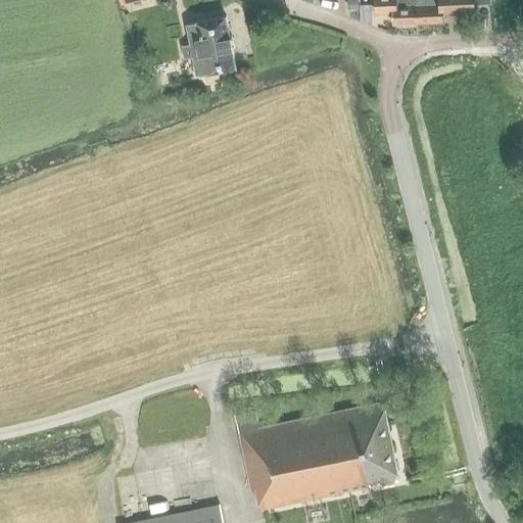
[(347,0),(348,8),(358,8),(357,0),(347,0)]
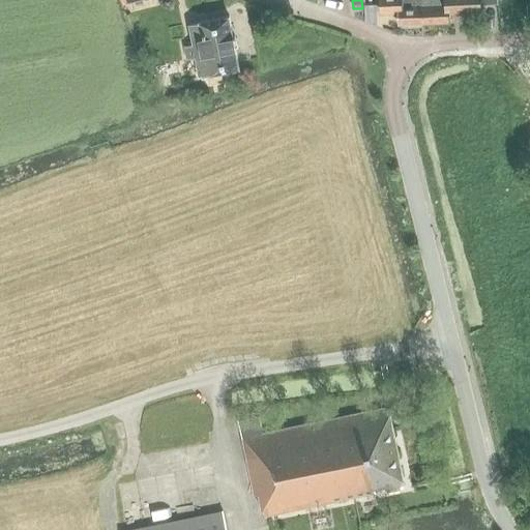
[(431,5),(430,0),(379,0),(380,13),(398,12),(398,24),(421,24),(421,5),(431,5)]
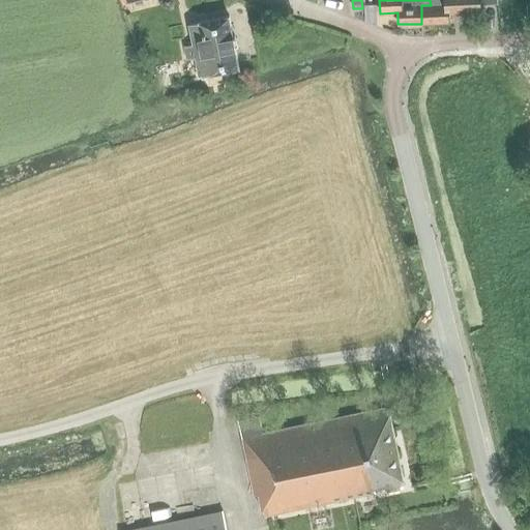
[(481,5),(498,4),(497,0),(430,0),(431,5),(421,5),(421,24),(449,23),(449,15),(481,13),(481,5)]
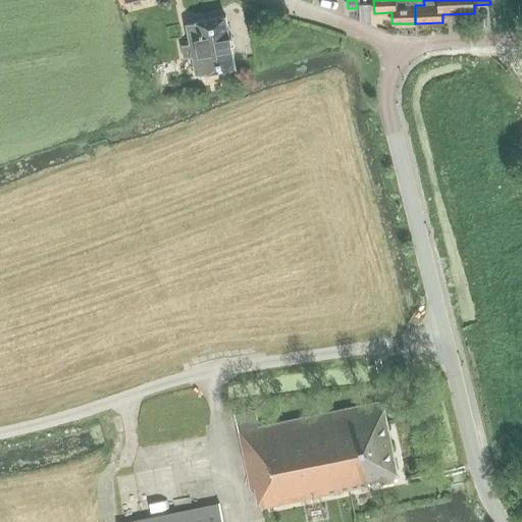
[(207,73),(236,67),(231,48),(232,47),(230,36),(229,36),(225,16),(197,21),(197,22),(187,24),(190,43),(179,46),(181,59),(193,57),(197,74),(207,72),(207,73)]
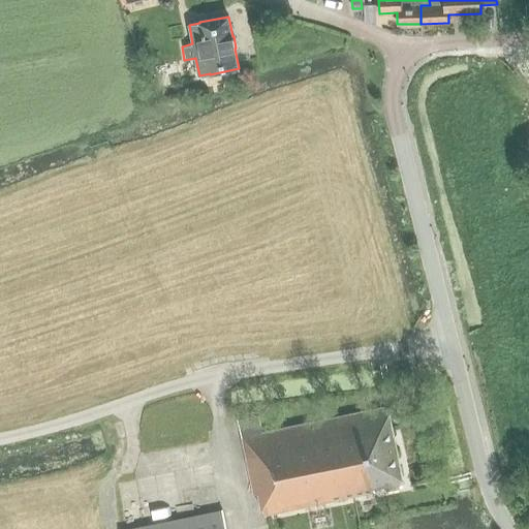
[(400,483),(403,481),(387,407),(261,433),(258,415),(238,419),(254,496),(258,495),(262,515),(375,492),(374,488),(384,486),(387,489),(398,487),(400,483)]
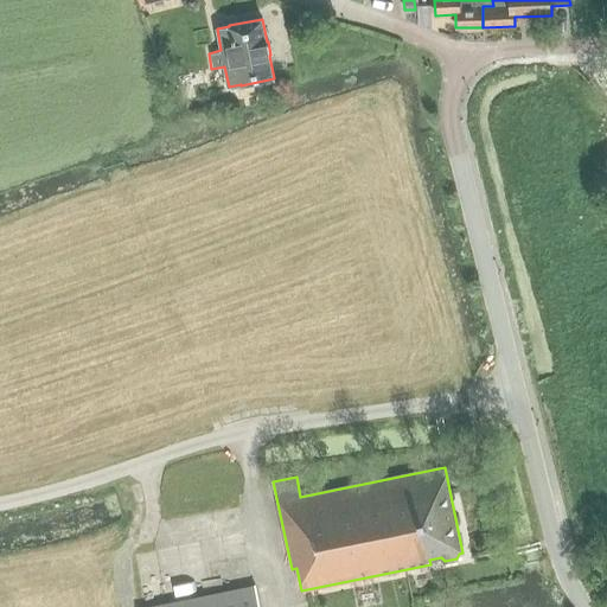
[(259,606),(255,586),(147,606),(259,606)]
